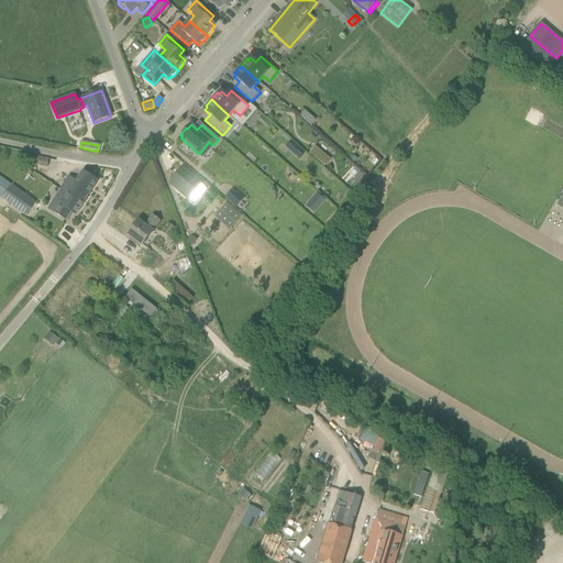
[(309,154),(324,166),(330,159),(315,146),(309,154)]
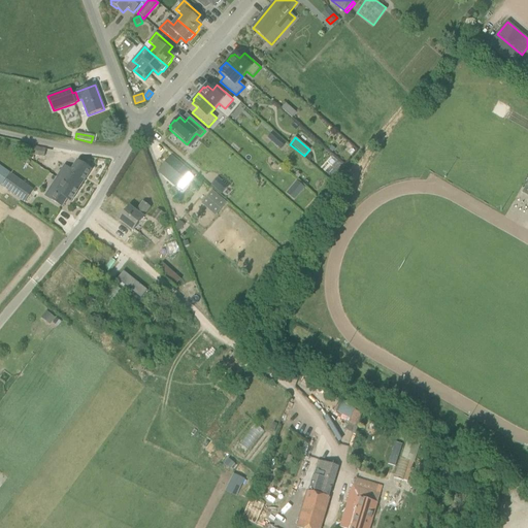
[(281,138),(274,144),(281,151),(287,143),(281,138)]
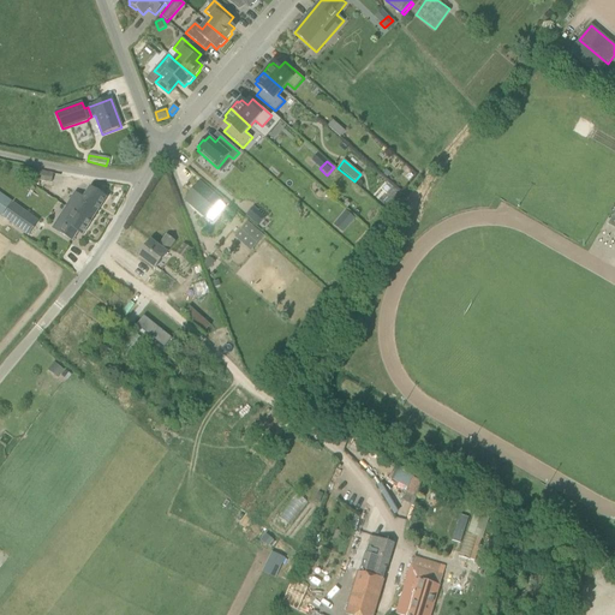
[(35,171),(34,179),(52,183),(53,174),(35,171)]
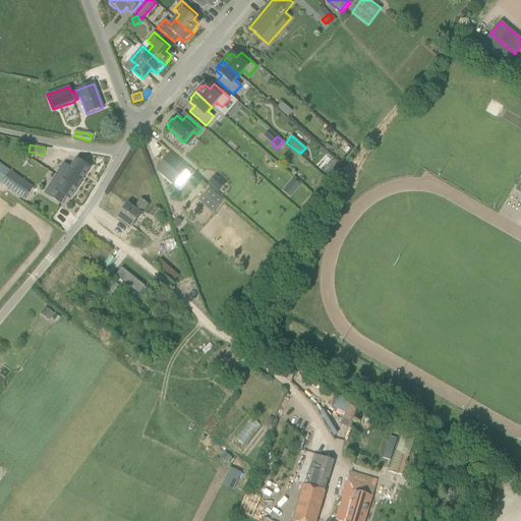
[(158,170),(174,184),(185,170),(170,157),(158,170)]
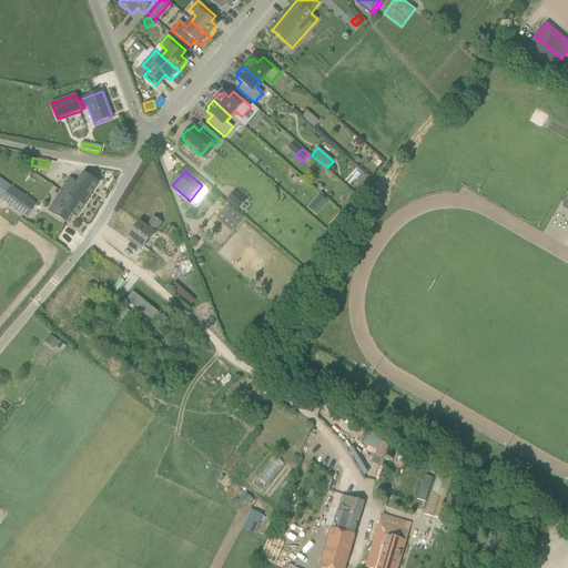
[(61,191),(83,205),(99,183),(83,173),(77,183),(70,178),(61,191)]
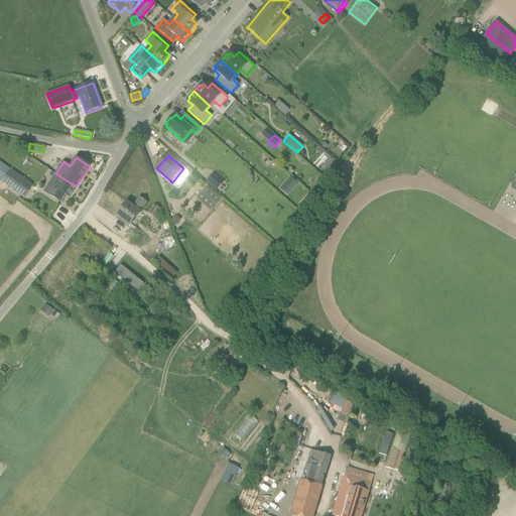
[(10,169),(0,162),(0,181),(1,182),(10,169)]
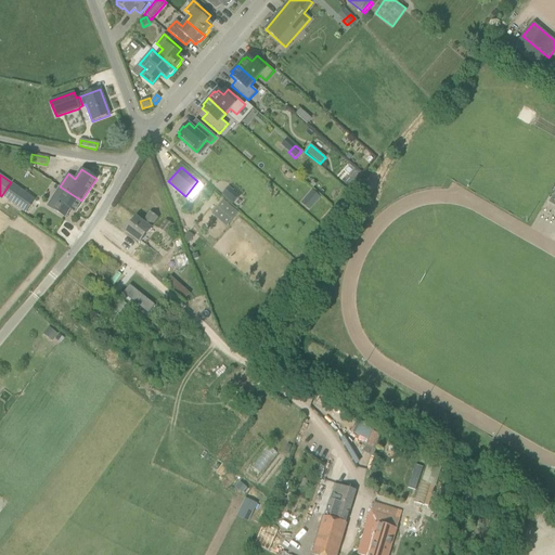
[(20,209),(29,195),(13,183),(2,197),(20,209)]
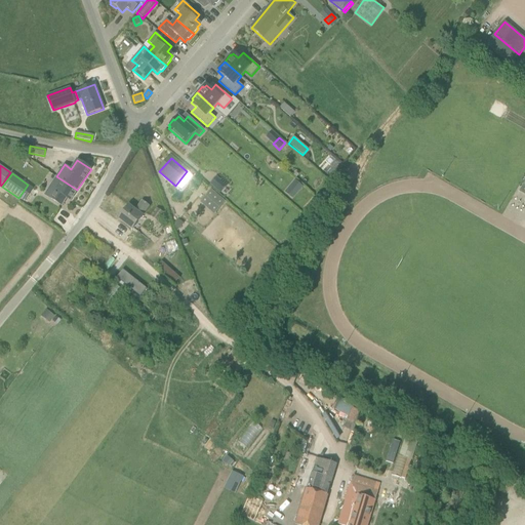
[(62,206),(67,198),(71,201),(77,190),(56,176),(49,188),(55,191),(50,199),(62,206)]
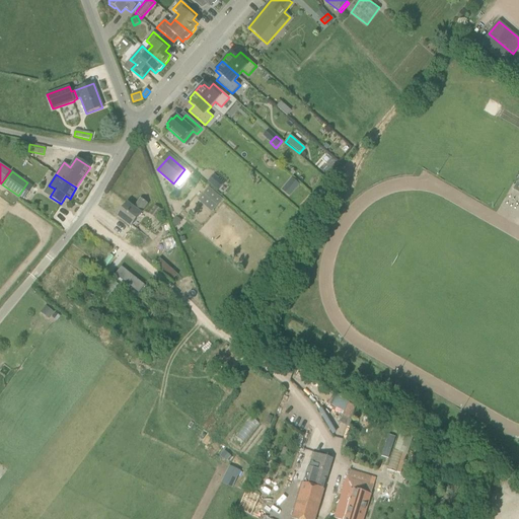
[(224,183),(214,175),(208,182),(218,192),(224,183)]
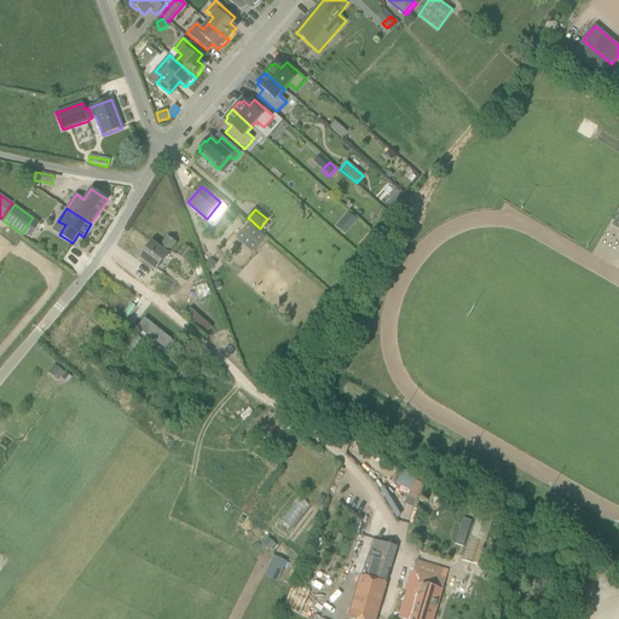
[(347,235),(358,219),(347,212),(336,227),(347,235)]
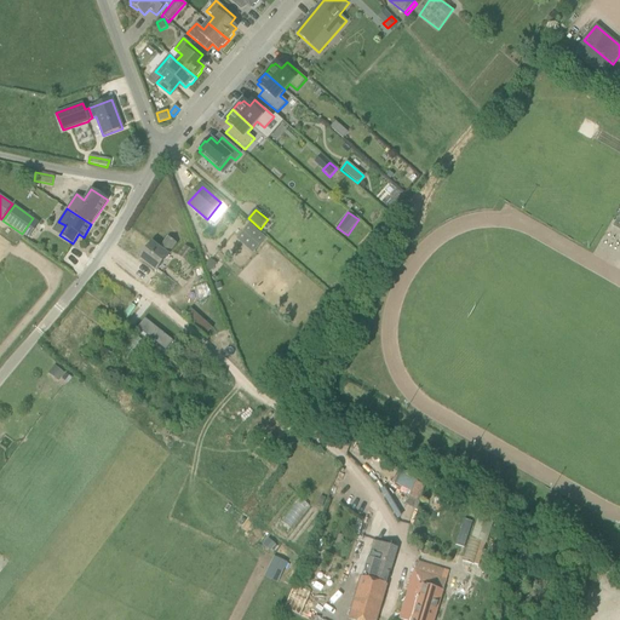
[(265,240),(247,225),(237,237),(254,252),(265,240)]
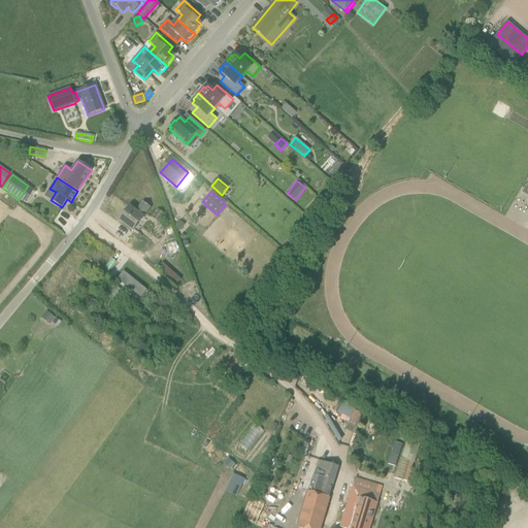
[(151,207),(142,202),(135,211),(129,207),(120,221),(133,231),(143,218),(151,207)]
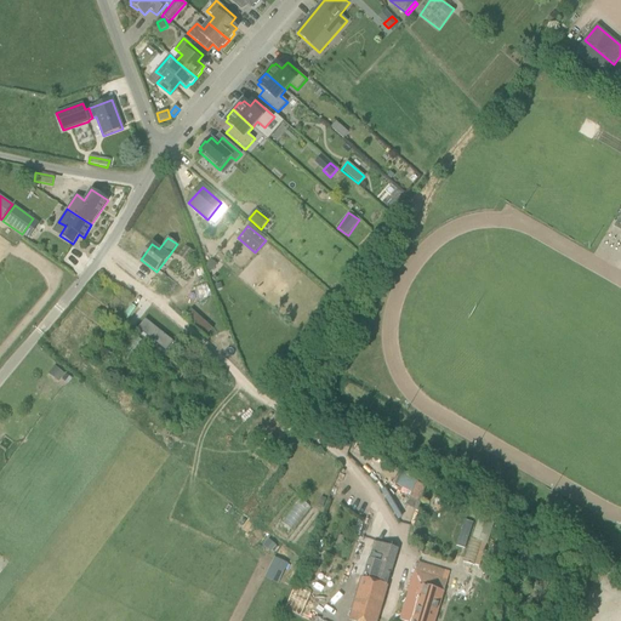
[(178,257),(188,263),(195,252),(187,246),(178,257)]
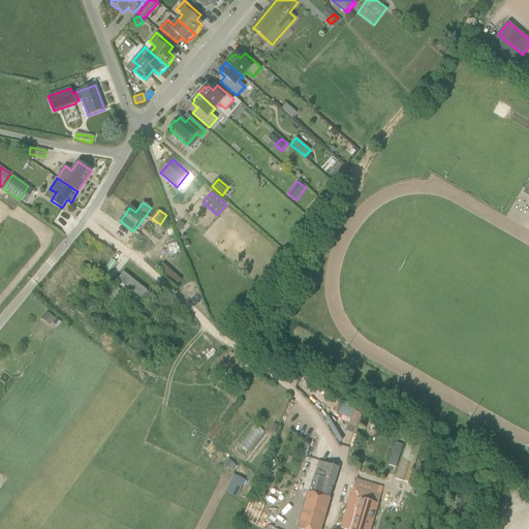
[(185,225),(181,221),(176,227),(181,231),(185,225)]
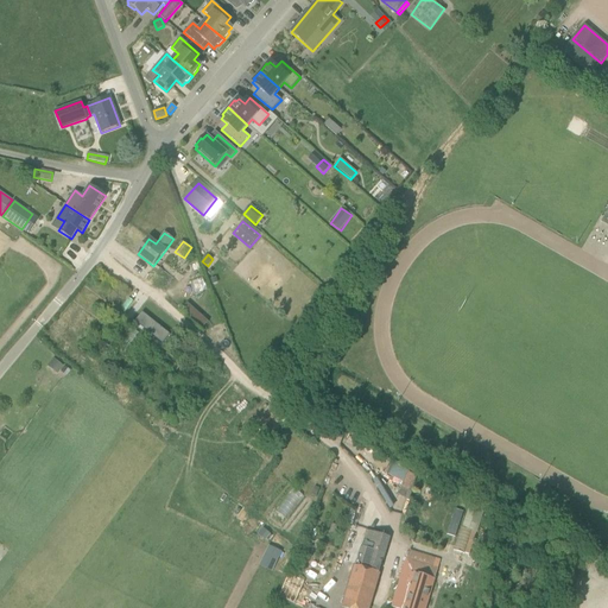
[(187,304),(182,309),(203,328),(208,322),(187,304)]
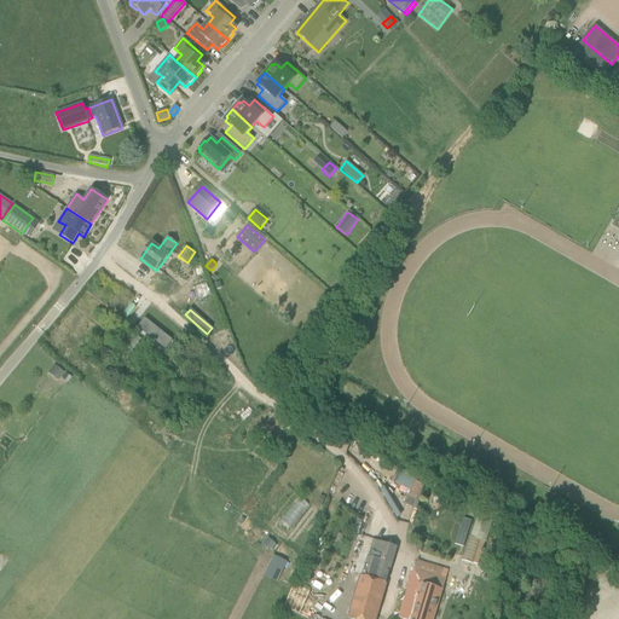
[(146,320),(139,329),(166,351),(173,342),(173,341),(145,318),(144,319),(146,320)]
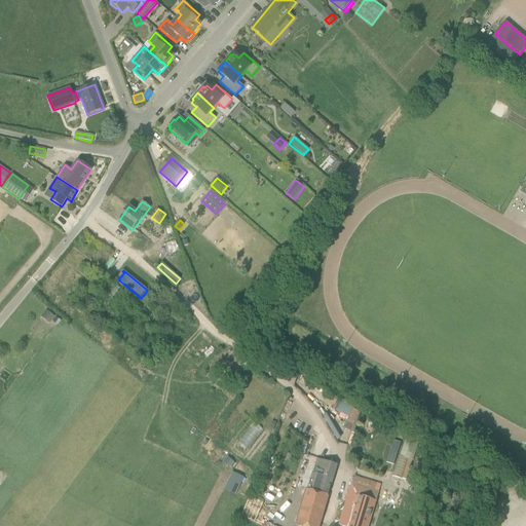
[(47,311),(42,320),(48,325),(54,317),(47,311)]
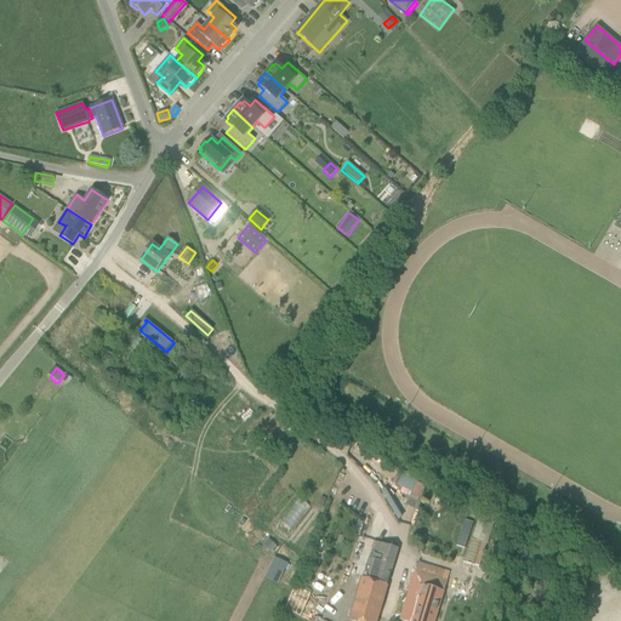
[(217,420),(228,427),(233,420),(222,412),(217,420)]
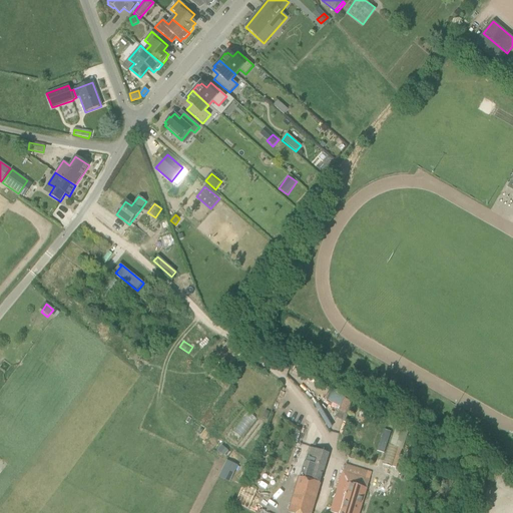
[(327,403),(340,406),(338,412),(348,414),(352,401),(343,398),(345,393),(331,389),(327,403)]
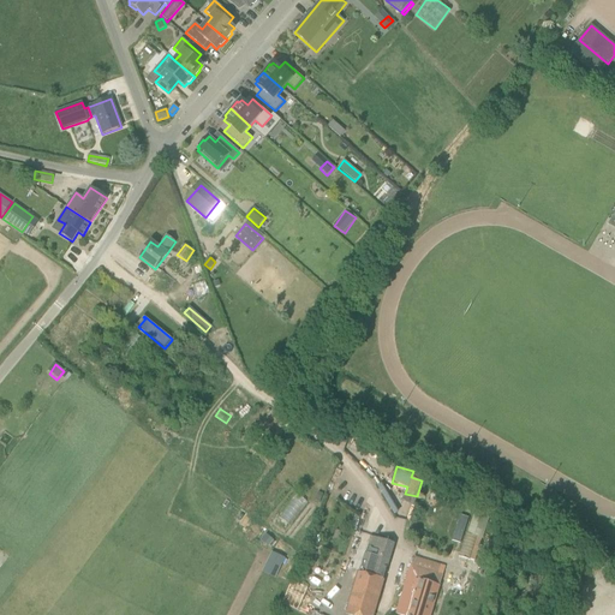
[(482,538),(466,533),(459,556),(475,561),(482,538)]
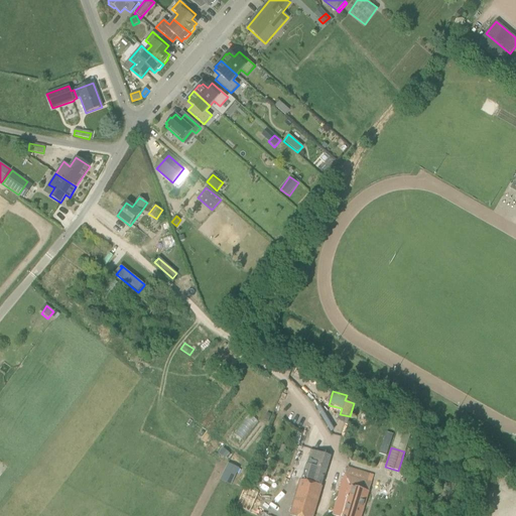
[(289,515),(311,515),(330,459),(315,454),(312,462),(308,461),(307,465),(304,465),(289,515)]
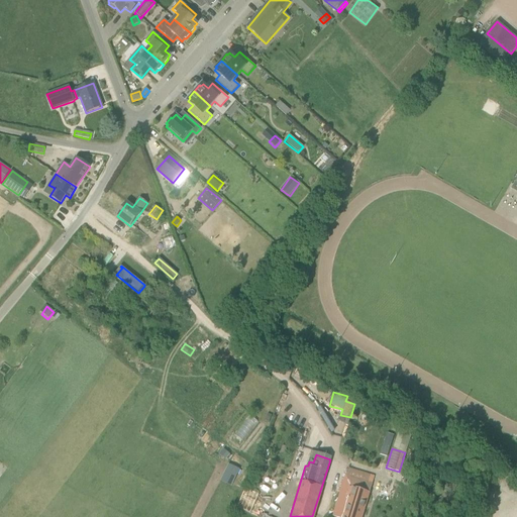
[(348,469),(333,516),(338,516),(363,516),(370,493),(375,476),(348,469)]
